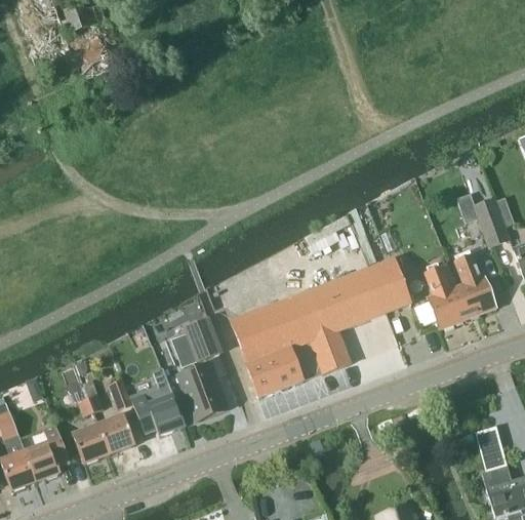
[(83,0),(63,7),(67,17),(69,24),(72,32),(92,25),(83,0)]
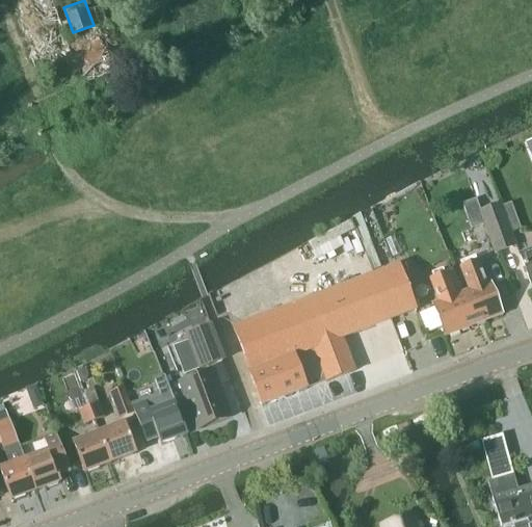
[(483,220),(483,221),(486,220),(481,206),(480,206),(476,194),(462,200),(472,225),(483,220)]
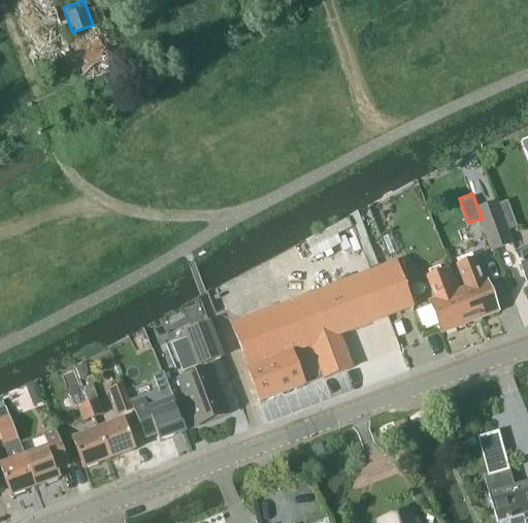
[(497,197),(477,204),(483,219),(480,220),(490,249),(514,240),(497,197)]
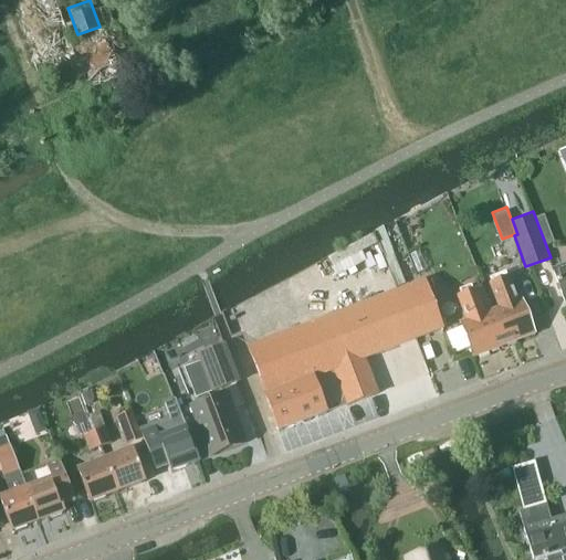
[(391,241),(381,244),(397,286),(407,282),(391,241)]
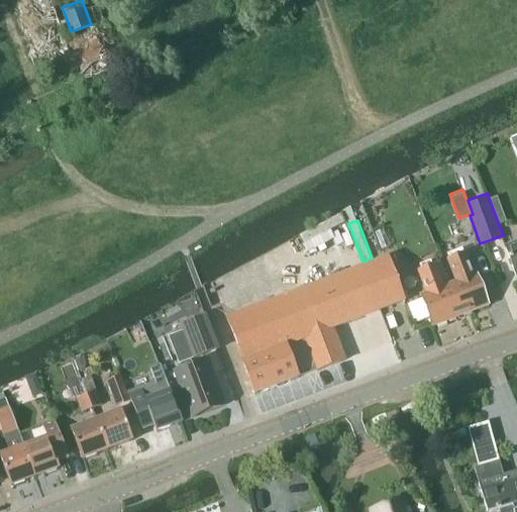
[(516,237),(505,242),(516,277),(516,276),(516,237)]
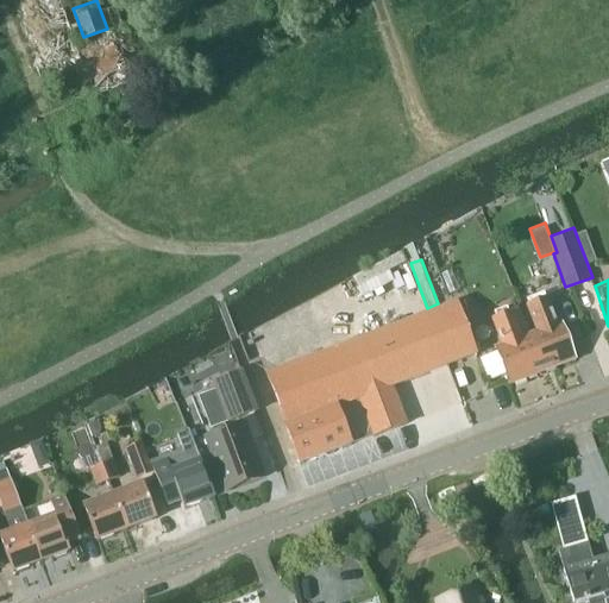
[(528,300),(526,301),(535,327),(531,330),(546,366),(575,356),(560,319),(559,319),(548,293),(545,294),(544,290),(527,296),(528,300)]
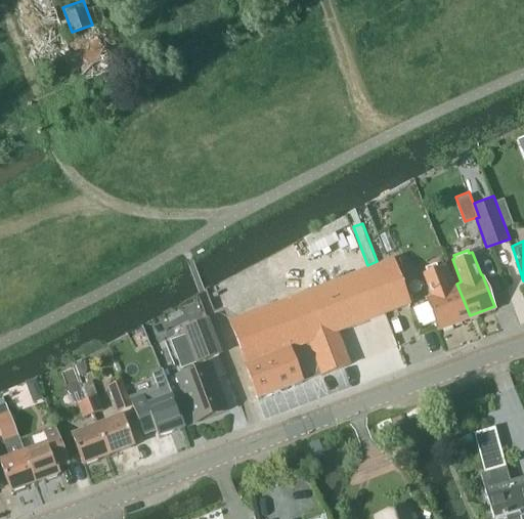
[(368,266),(385,311),(409,303),(392,257),(368,266)]
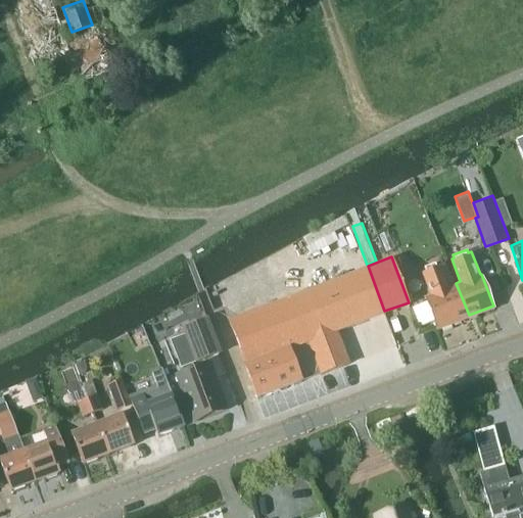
[(428,299),(413,304),(420,324),(435,318),(438,326),(469,315),(456,283),(449,285),(441,263),(438,265),(437,261),(423,267),(424,270),(422,271),(430,293),(426,295),(428,299)]
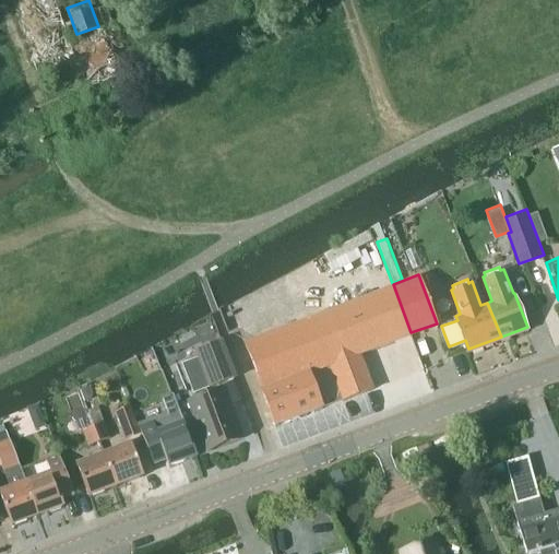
[(360,352),(411,332),(393,284),(245,340),(275,423),(373,386),(360,352)]
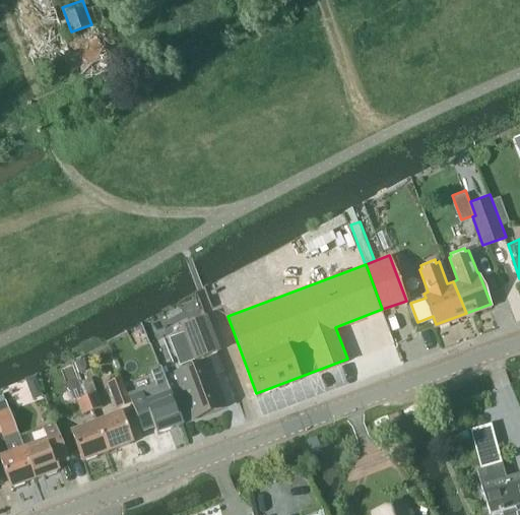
[(206,313),(181,322),(194,357),(218,347),(218,344),(206,315),(206,313)]
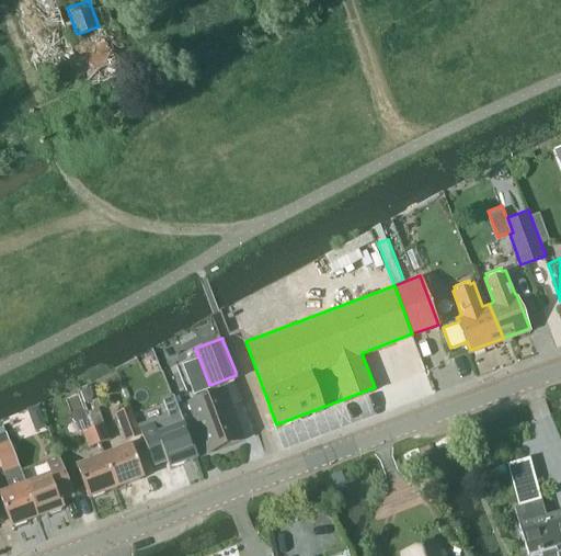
[(224,384),(189,398),(208,450),(243,437),(224,384)]
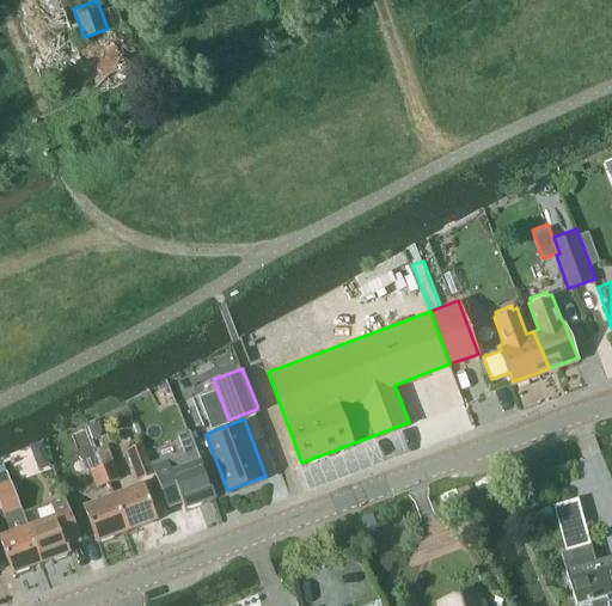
[(101,420),(89,423),(93,435),(105,432),(101,420)]
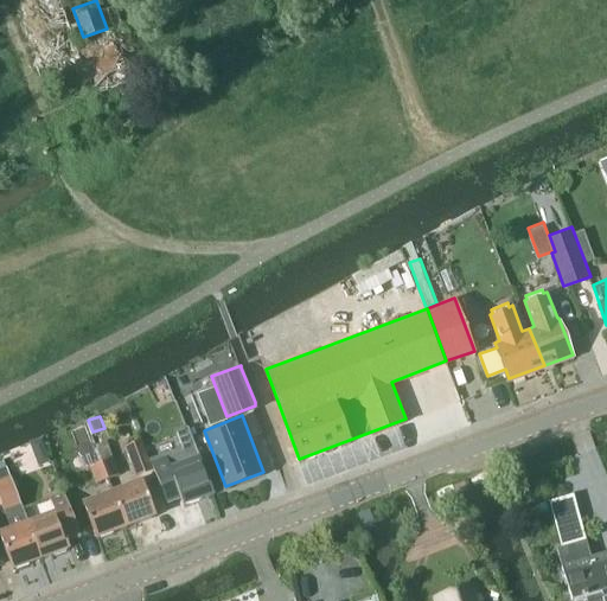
[(181,445),(151,456),(153,465),(164,493),(179,488),(184,502),(215,491),(190,424),(176,429),(181,445)]
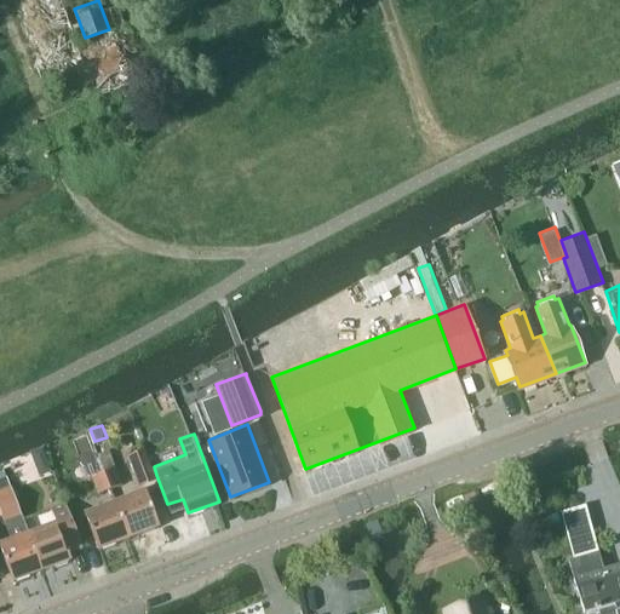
[(44,443),(30,449),(33,455),(46,451),(44,443)]
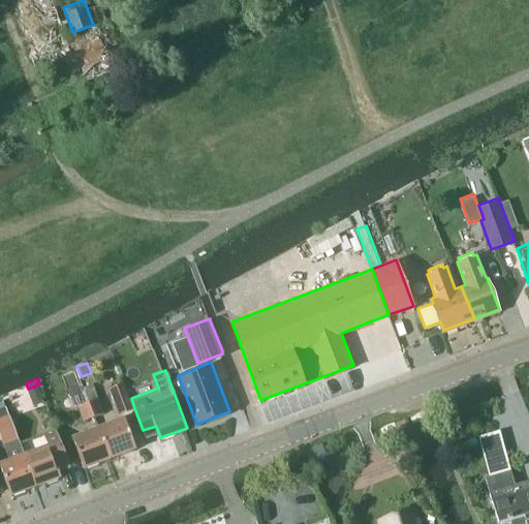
[(125,380),(110,386),(119,410),(133,405),(131,398),(125,380)]
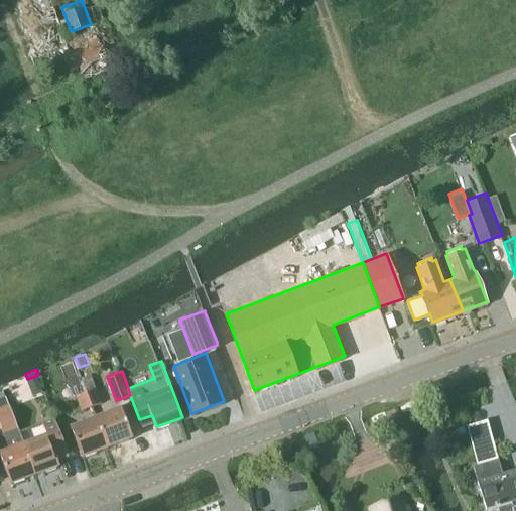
[(96,386),(87,389),(92,405),(102,402),(96,386)]
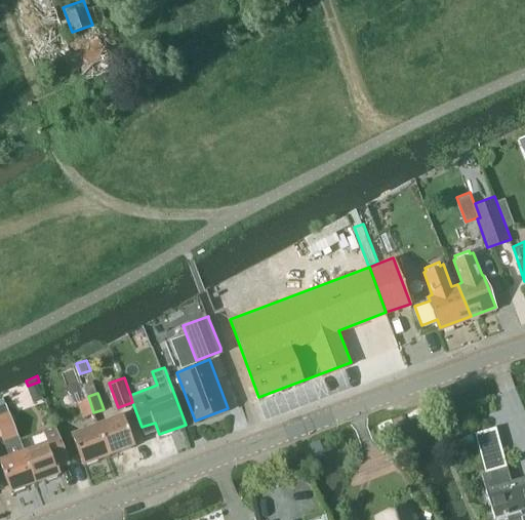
[(82,416),(93,412),(88,396),(76,400),(82,416)]
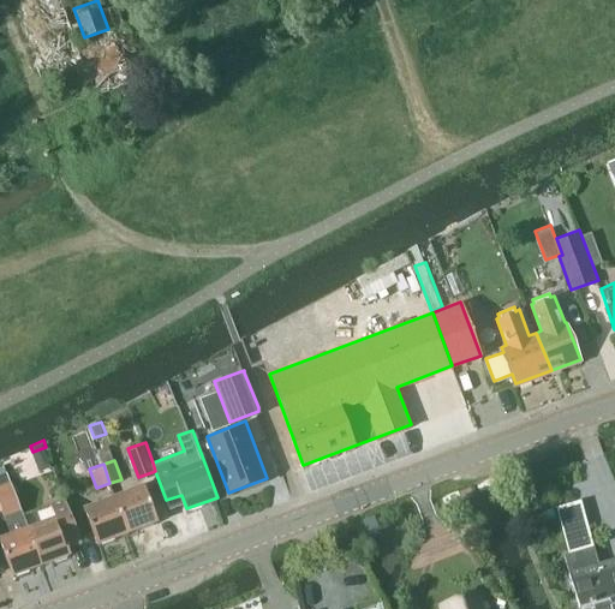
[(12,479),(0,483),(0,508),(3,508),(5,517),(11,533),(0,537),(0,538),(13,574),(42,563),(29,527),(28,527),(22,511),(12,479)]
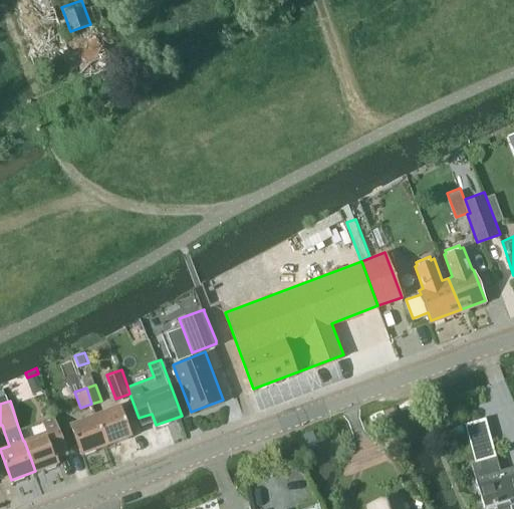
[(95,415),(107,445),(133,435),(120,405),(95,415)]
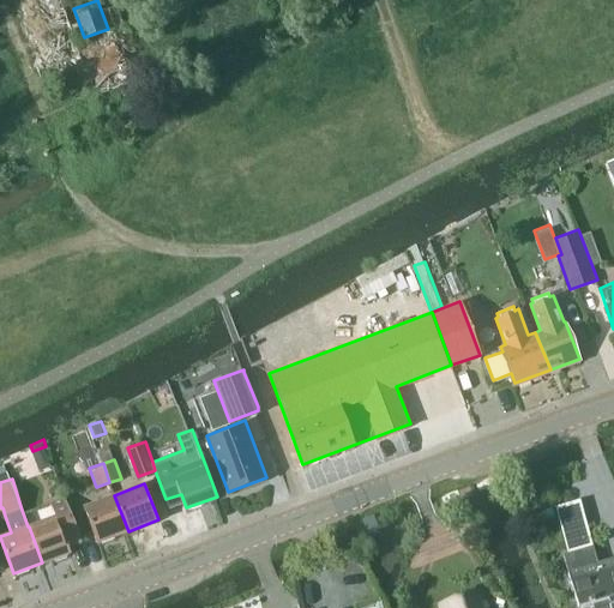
[(29,527),(42,563),(71,552),(66,539),(79,533),(65,495),(50,501),(55,516),(29,527)]
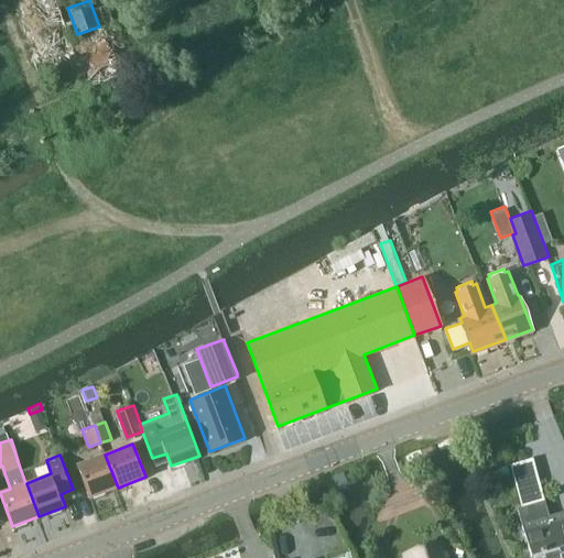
[(90,498),(118,488),(105,455),(77,465),(90,498)]
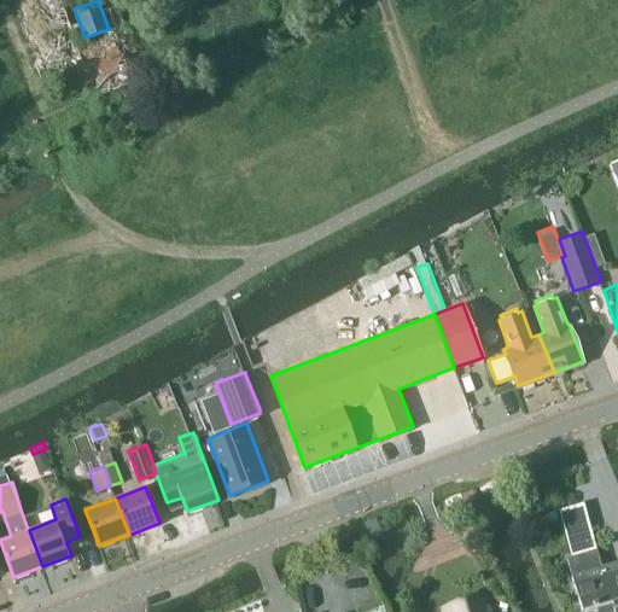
[(375,516),(365,520),(369,532),(380,528),(375,516)]
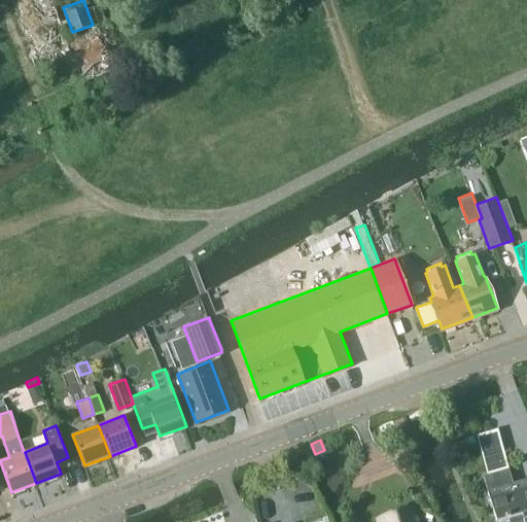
[(526,521),(526,477),(514,481),(510,467),(484,475),(497,521),(510,518),(510,521),(520,521),(524,521),(526,521)]
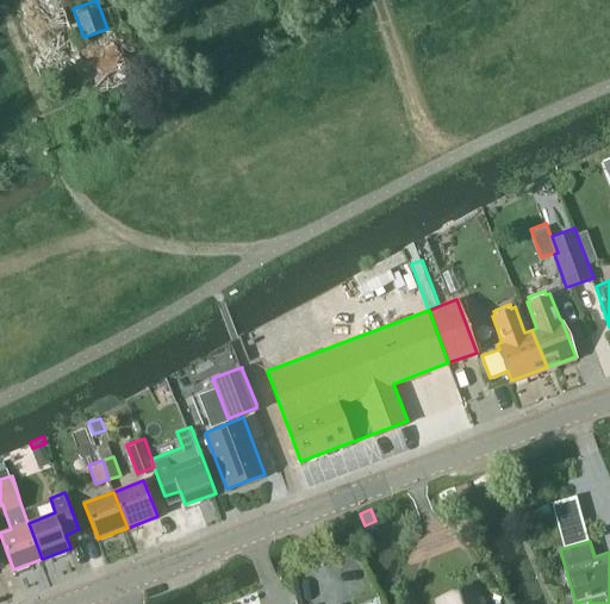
[(439,603),(484,603),(477,583),(436,597),(439,603)]
